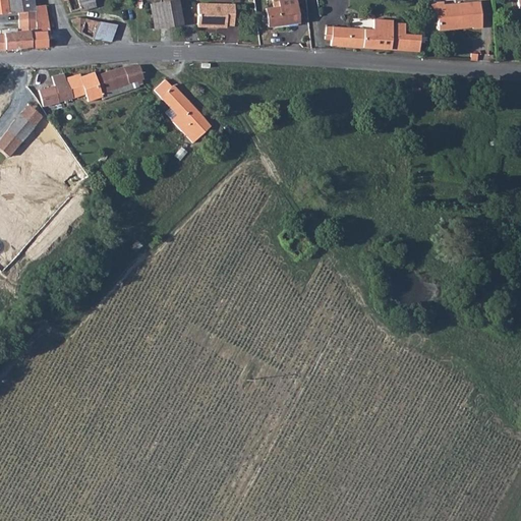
[(5,0),(8,12),(17,11),(34,10),(34,6),(44,5),(43,0),(5,0)]
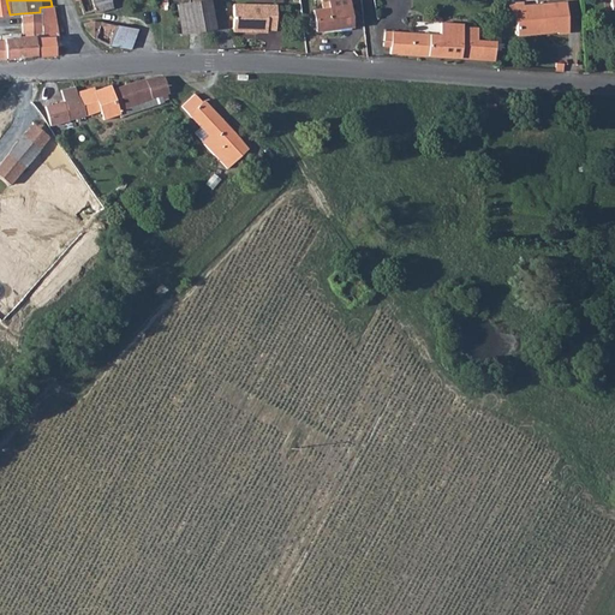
[(79,0),(81,4),(82,10),(83,15),(93,12),(94,12),(111,9),(108,0),(79,0)]
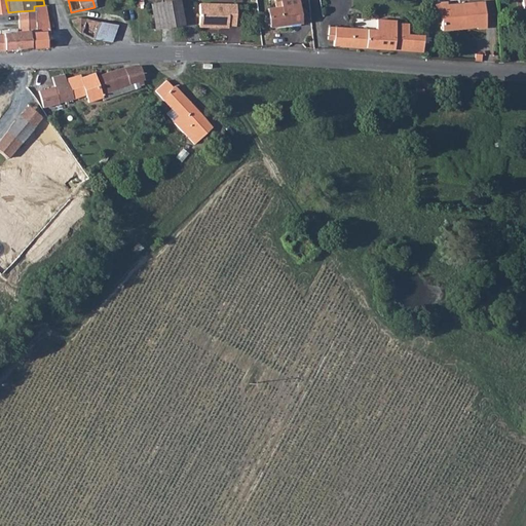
[(172,0),(152,4),(156,29),(184,25),(179,0),(172,0)]
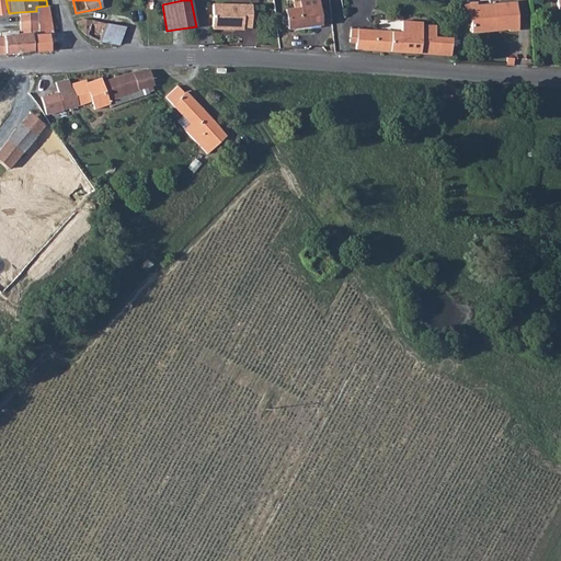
[(287,10),(290,31),(321,25),(319,6),(317,0),(299,0),(300,9),(287,10)]
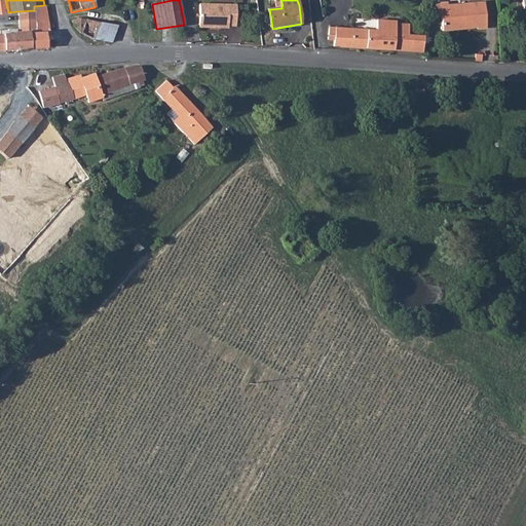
[(449,9),(465,8),(467,26),(477,26),(477,29),(486,28),(484,2),(448,4),(449,9)]
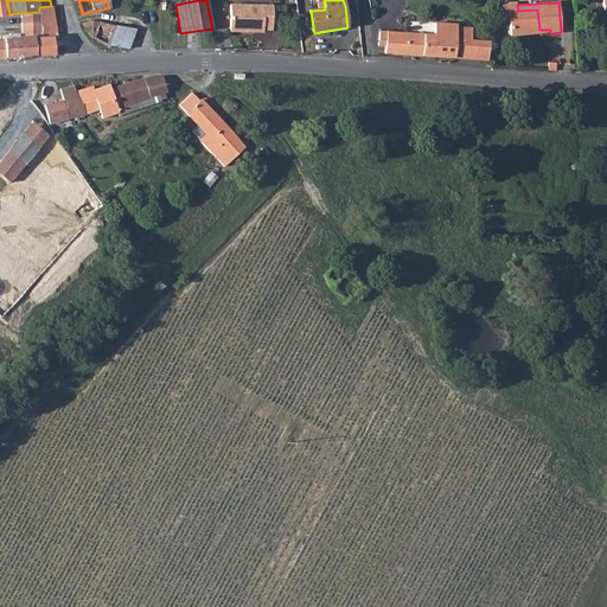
[(257,6),(231,5),(230,31),(251,32),(251,29),(261,29),(257,6)]
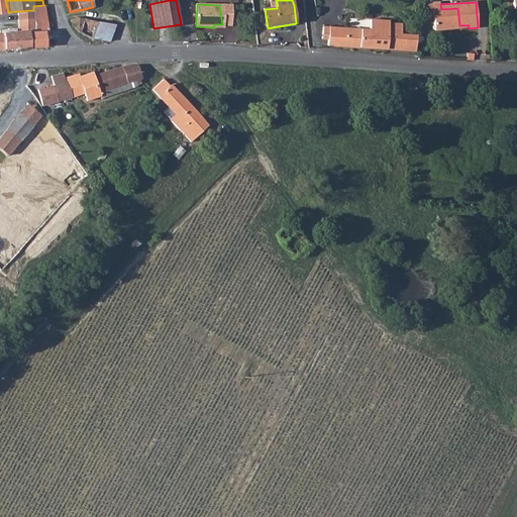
[(31,47),(45,46),(44,37),(50,36),(49,30),(48,30),(43,5),(33,6),(33,10),(36,35),(30,35),(31,47)]
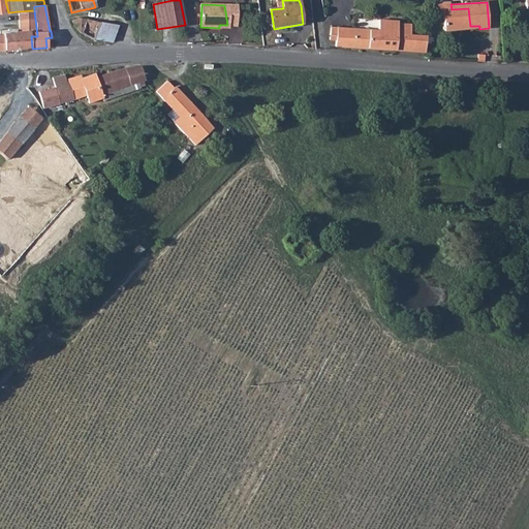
[(224,5),(227,25),(237,26),(238,5),(224,5)]
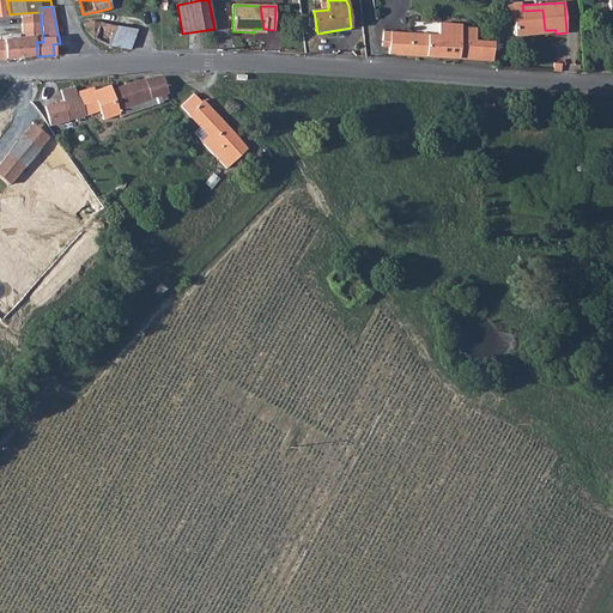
[(523,11),(523,19),(515,20),(516,35),(542,34),(542,30),(545,30),(542,10),(523,11)]
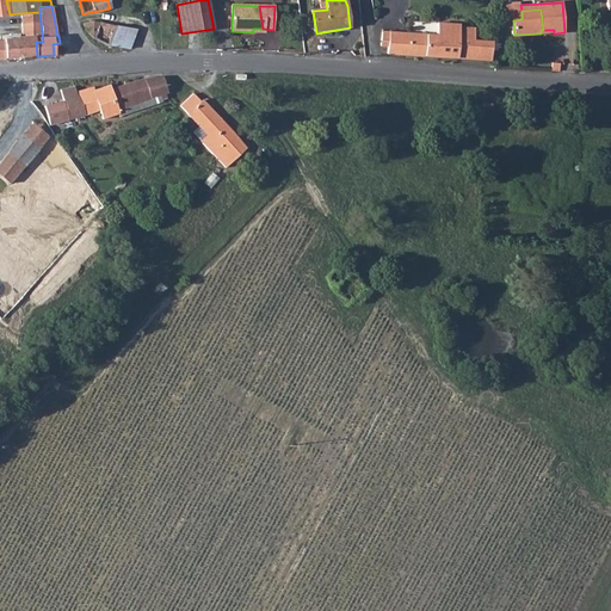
[(0,38),(0,59),(5,60),(37,56),(36,42),(43,42),(39,12),(20,13),(23,37),(0,38)]
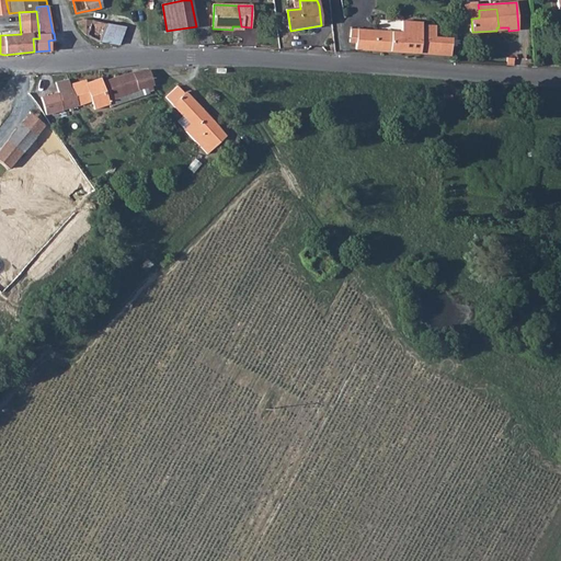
[(77,21),(79,27),(84,34),(92,38),(99,42),(100,42),(117,45),(125,27),(110,24),(93,20),(84,19),(77,21)]
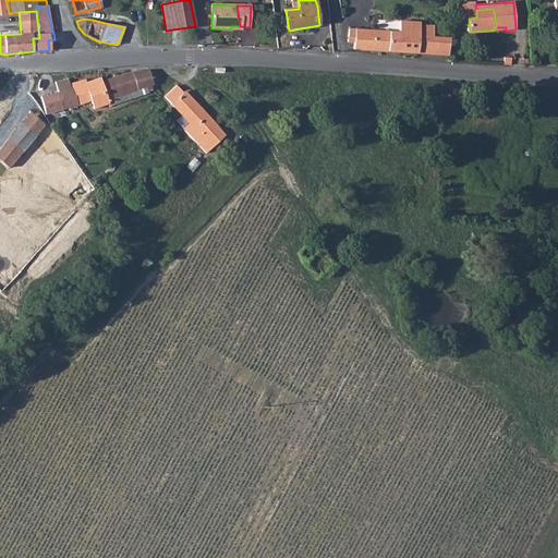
[(349,37),(354,38),(353,49),(448,56),(449,38),(433,37),(434,26),(420,25),(420,22),(400,21),(399,32),(349,29),(349,37)]
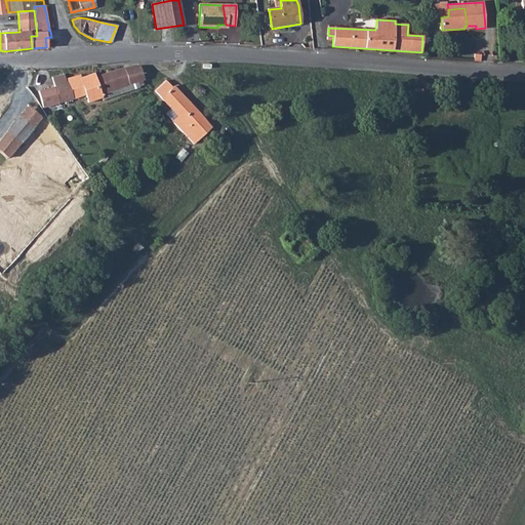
[(95,76),(102,94),(108,91),(110,97),(117,94),(115,89),(121,87),(123,92),(138,86),(137,82),(144,79),(144,78),(139,66),(123,67),(95,76)]
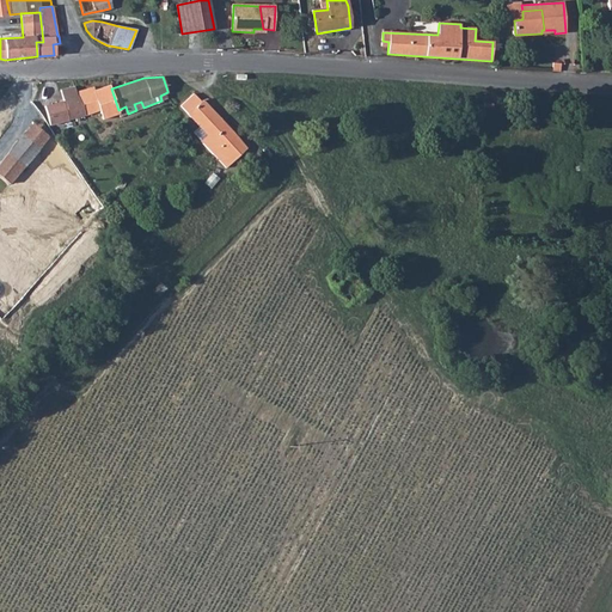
[(77,92),(85,115),(99,110),(103,118),(120,114),(118,110),(111,89),(110,85),(95,90),(95,87),(77,92)]
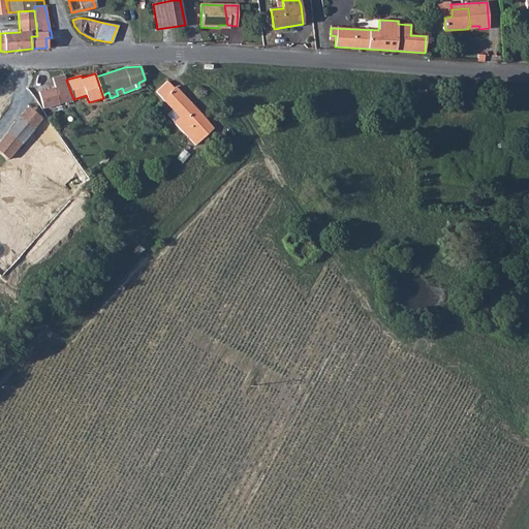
[(65,74),(53,78),(55,88),(38,92),(43,107),(52,105),(65,101),(66,103),(68,103),(67,100),(73,99),(66,80),(65,74)]
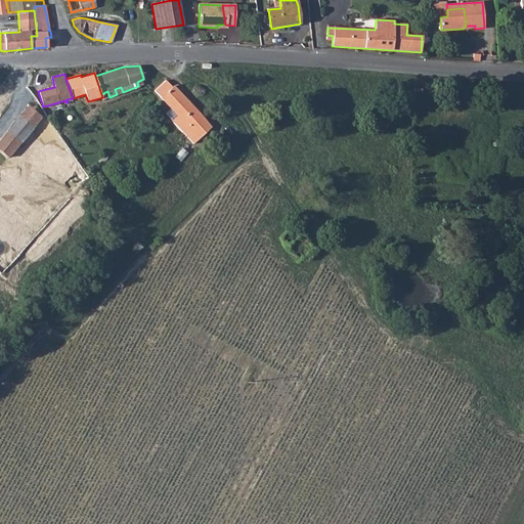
[(155,91),(161,97),(164,94),(173,86),(167,79),(155,91)]
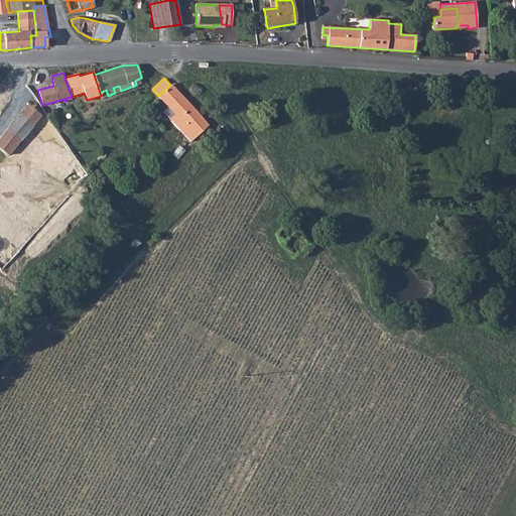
[(158,96),(174,114),(169,119),(183,133),(188,129),(191,132),(197,137),(208,125),(199,114),(188,104),(170,85),(161,93),(158,96)]
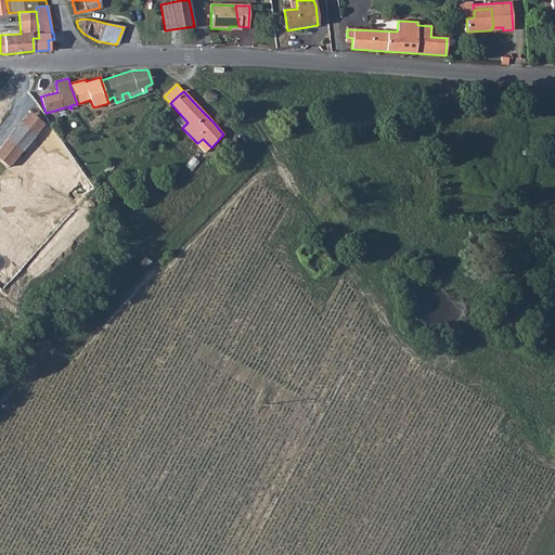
[(22,121),(36,134),(39,137),(48,127),(30,112),(22,121)]
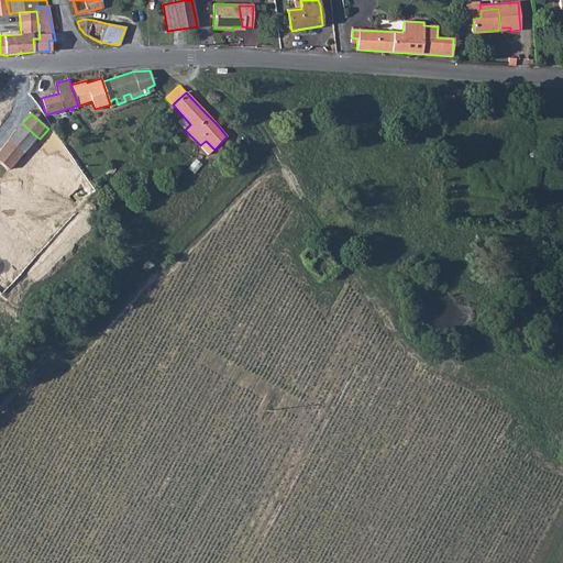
[(22,123),(1,147),(15,161),(18,158),(36,136),(22,123)]
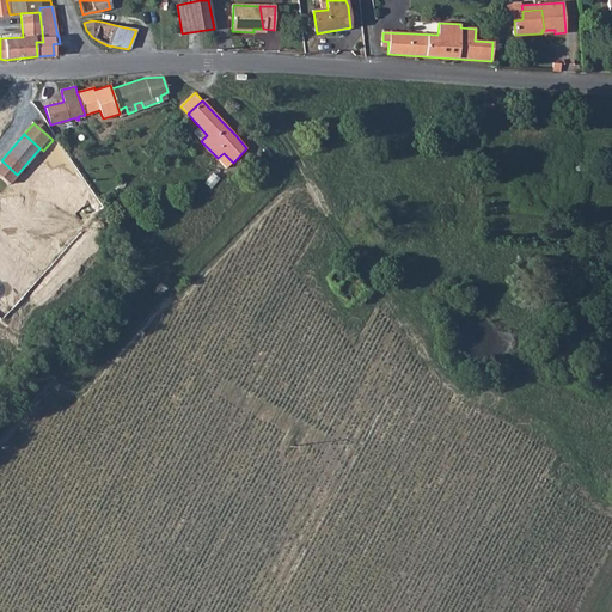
[(218,158),(222,163),(227,157),(224,153),(218,158)]
